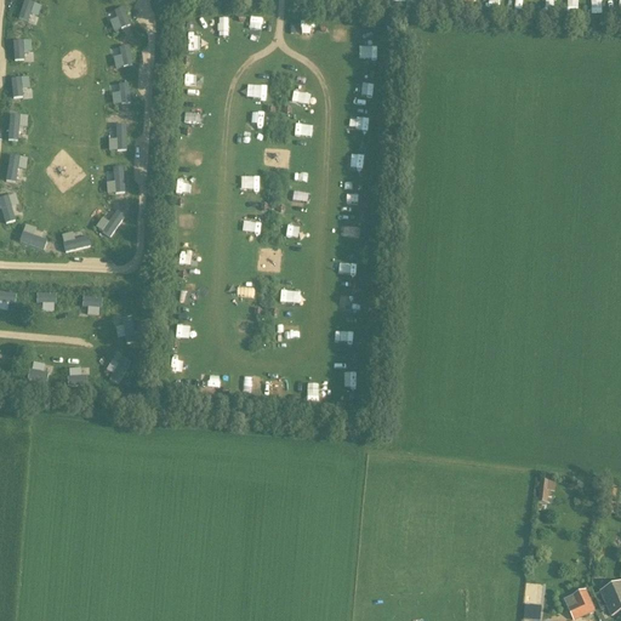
[(545,11),(556,12),(557,3),(546,1),(545,11)]
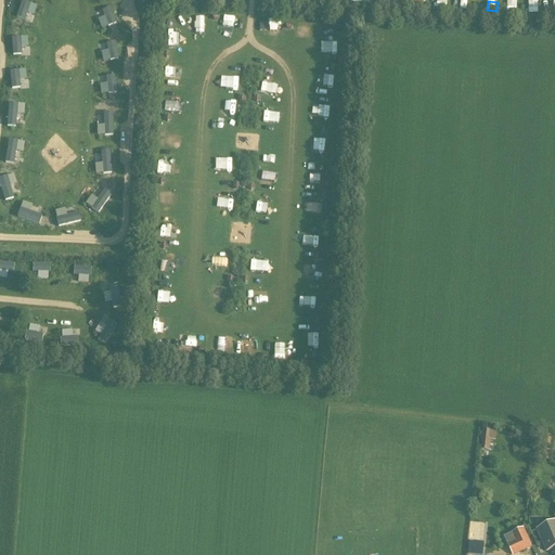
[(262,81),(261,89),(273,90),(274,81),(262,81)]
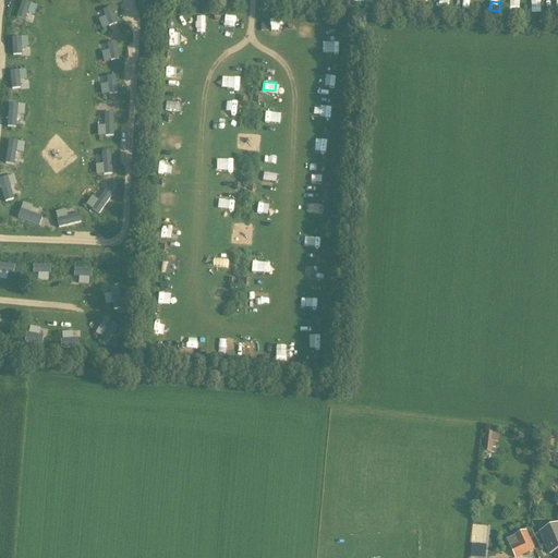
[(9,104),(9,126),(16,126),(16,125),(24,125),(24,105),(9,104)]
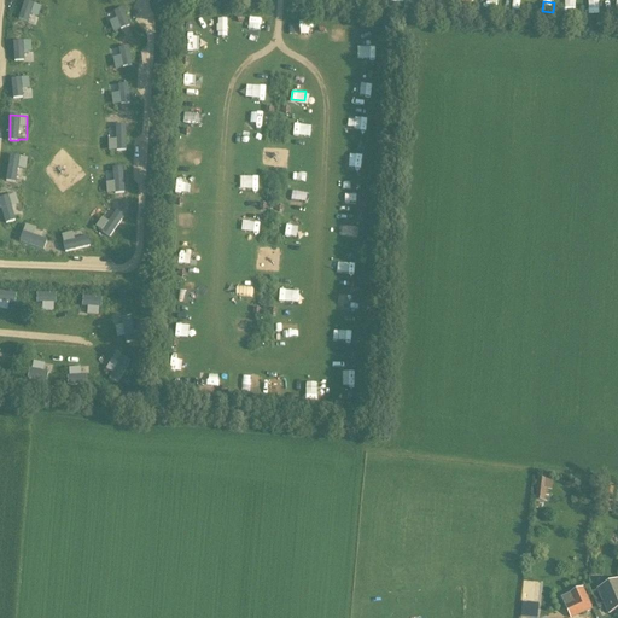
[(295,133),(308,133),(309,122),(296,122),(295,133)]
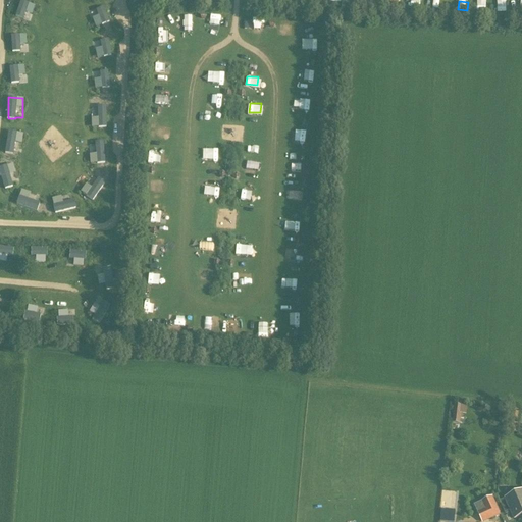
[(92,127),(107,127),(106,105),(98,106),(99,118),(92,118),(92,127)]
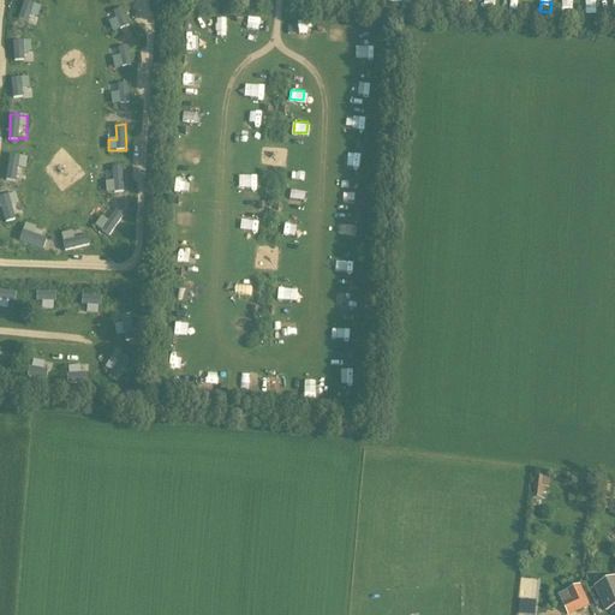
[(24,181),(27,157),(10,155),(7,179),(24,181)]
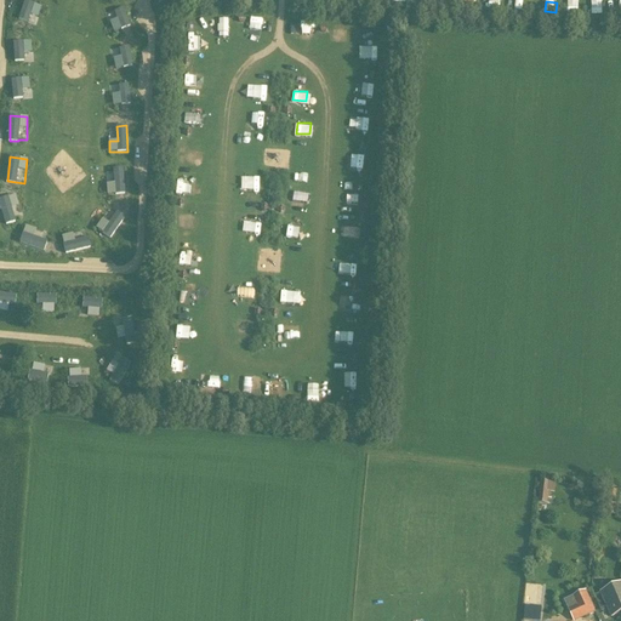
[(114,169),(115,183),(107,183),(108,194),(125,194),(124,167),(114,169)]
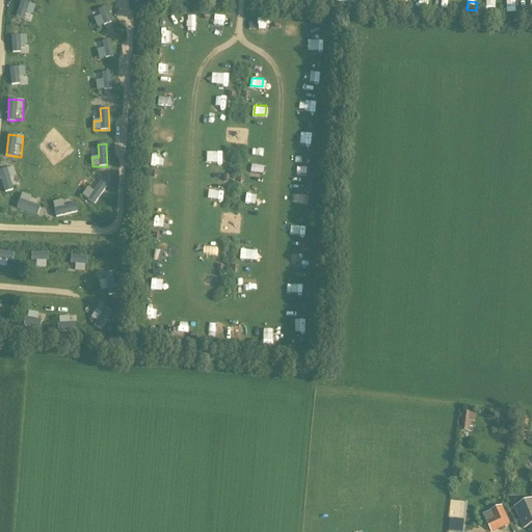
[(262,176),(264,165),(251,162),(249,173),(262,176)]
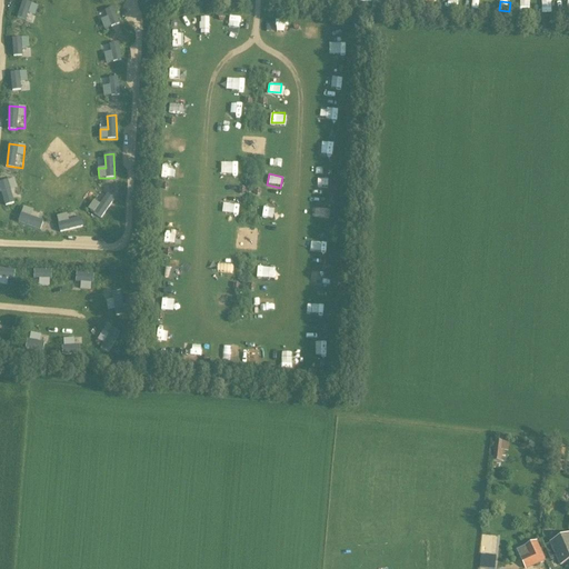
[(15,205),(11,190),(18,189),(16,179),(0,182),(6,206),(15,205)]
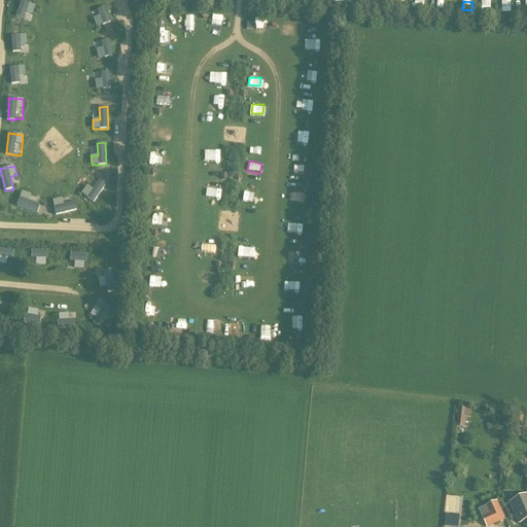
[(93,188),(97,181),(93,178),(89,185),(93,188)]
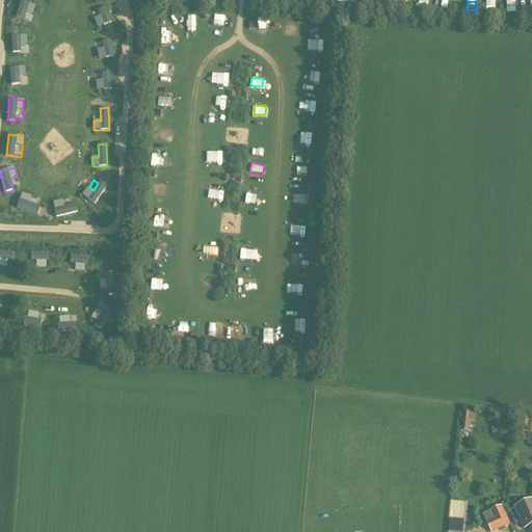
[(101,181),(94,191),(88,187),(82,195),(95,204),(108,186),(101,181)]
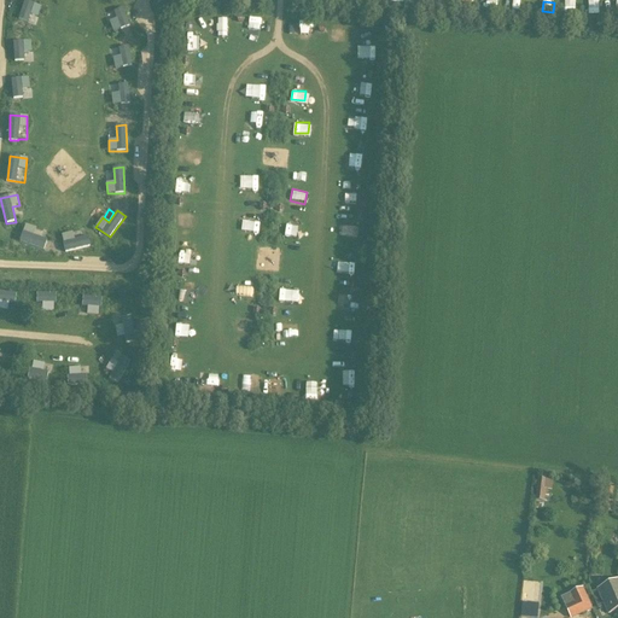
[(343,221),(342,232),(356,233),(357,221),(343,221)]
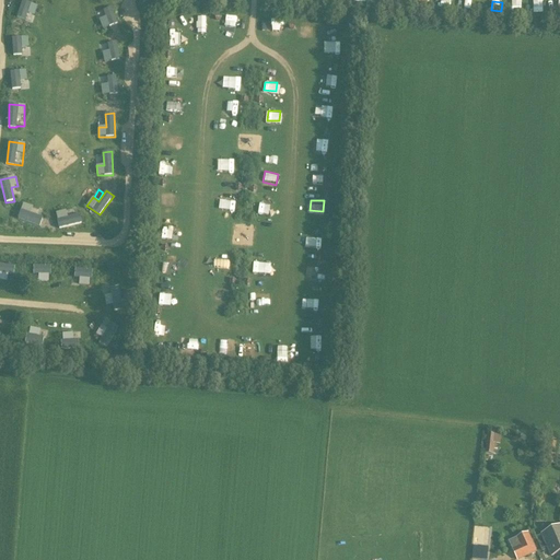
[(19,219),(41,226),(44,218),(39,217),(42,210),(24,203),(19,219)]
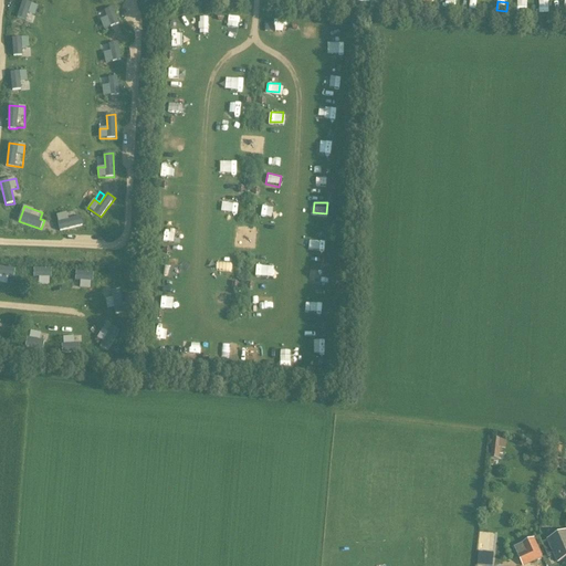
[(56,215),(60,230),(83,226),(82,217),(77,218),(76,211),(56,215)]
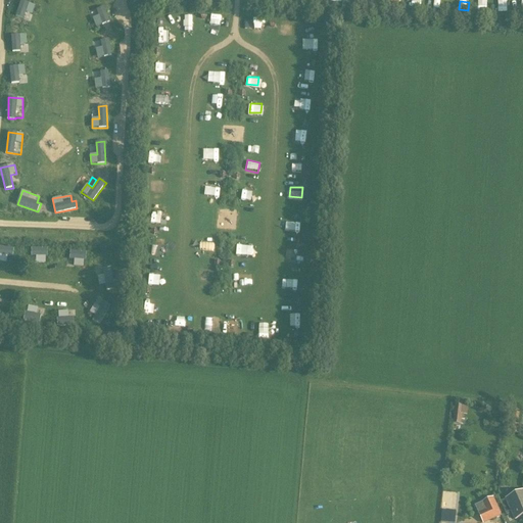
[(153,244),(153,253),(161,253),(161,244),(153,244)]
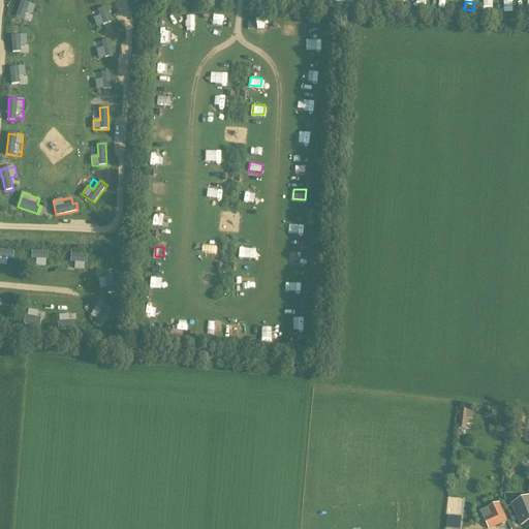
[(0,265),(7,266),(8,259),(13,260),(14,251),(0,249),(0,265)]
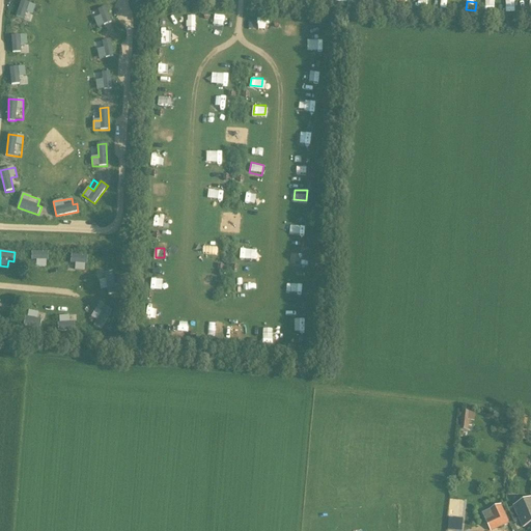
[(239,261),(250,264),(252,254),(241,251),(239,261)]
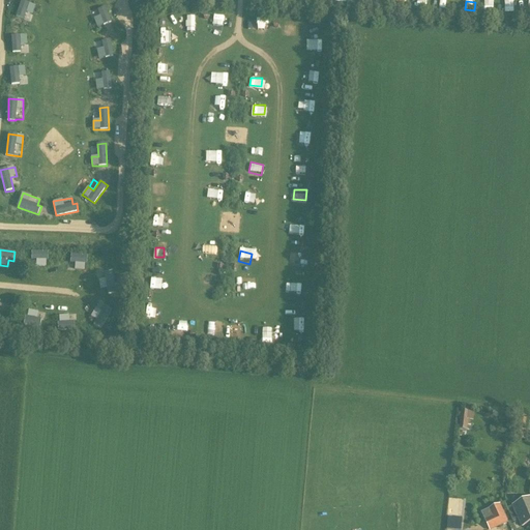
[(31,267),(48,267),(48,252),(31,252),(31,267)]
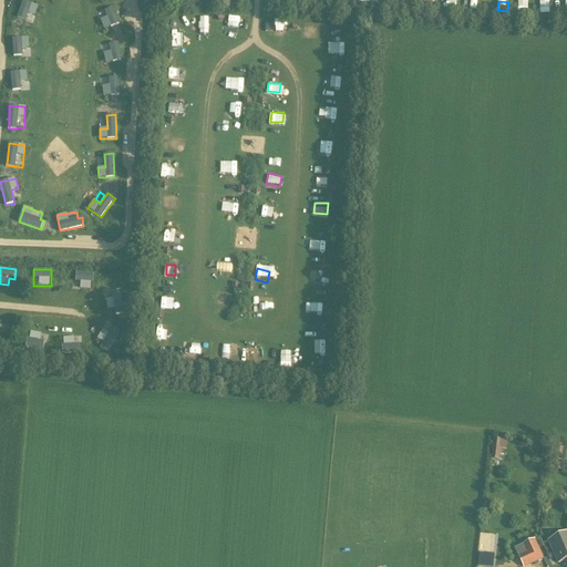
[(76,272),(75,280),(81,281),(81,289),(92,289),(93,272),(76,272)]
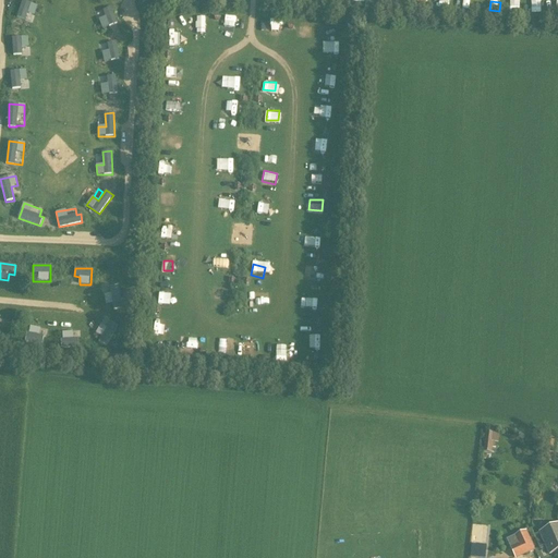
[(113,308),(121,308),(120,286),(111,286),(111,294),(105,294),(106,304),(113,304),(113,308)]
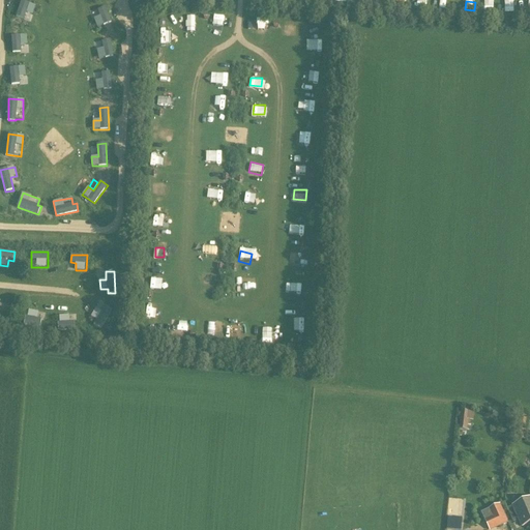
[(95,308),(92,317),(96,319),(94,326),(105,329),(111,308),(104,306),(102,311),(95,308)]
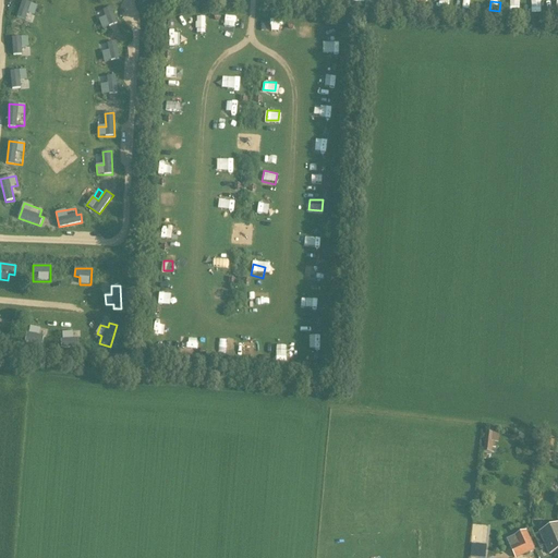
[(39,335),(40,328),(29,326),(26,342),(43,346),(44,336),(39,335)]
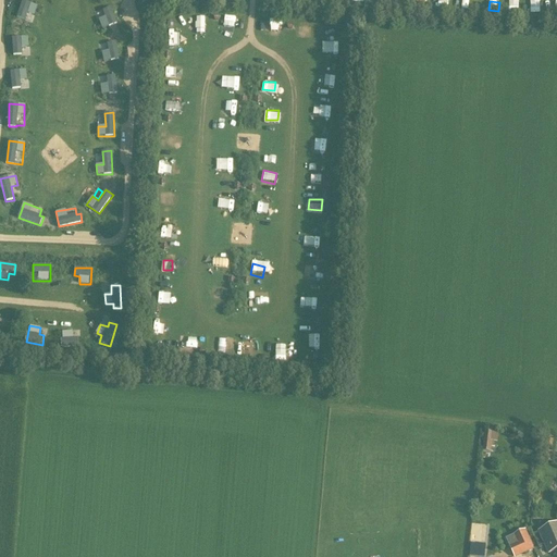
[(79,346),(78,338),(73,338),(73,331),(62,332),(62,347),(79,346)]
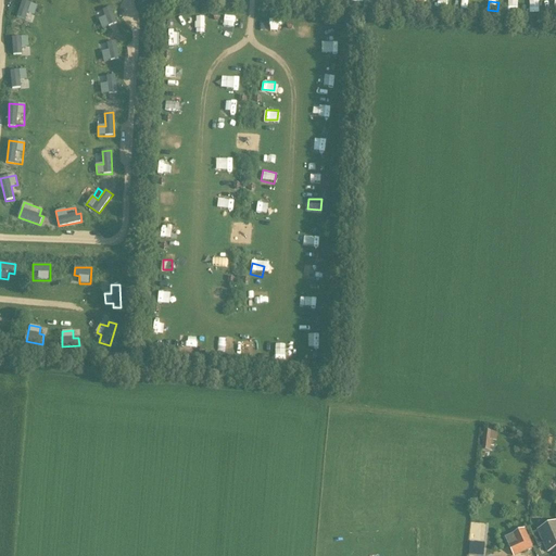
[(497,452),(498,442),(500,432),(484,430),(482,456),(490,457),(491,451),(497,452)]
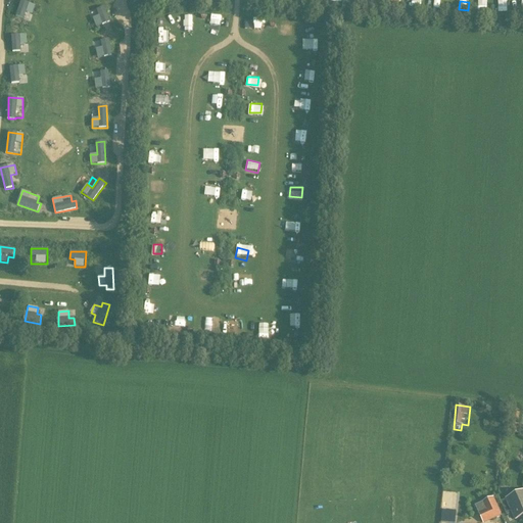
[(522,490),(505,500),(515,521),(522,516),(522,490)]
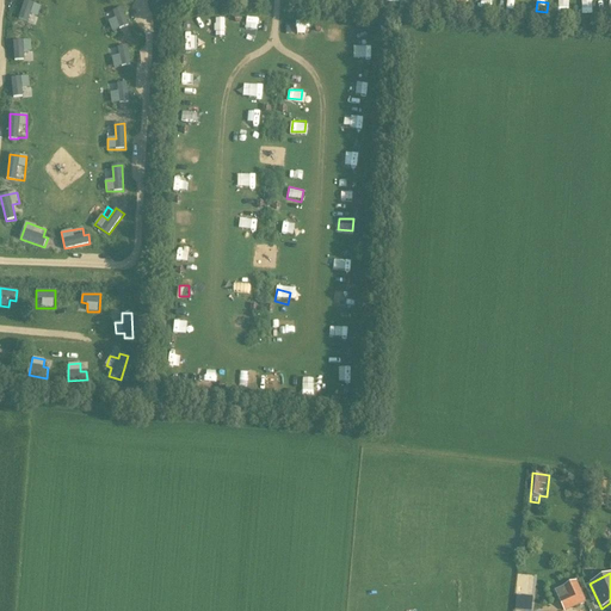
[(575,593),(567,597),(567,596),(559,599),(563,610),(568,610),(586,604),(576,582),(572,585),(575,593)]
